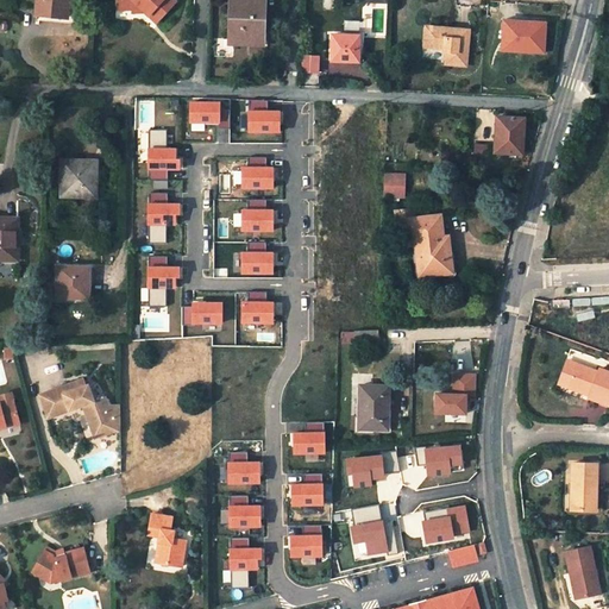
[(67,0),(37,0),(37,12),(52,13),(52,17),(66,18),(67,0)]
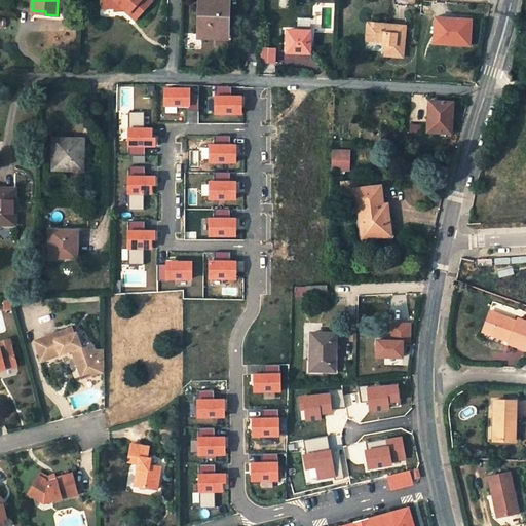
[(101,0),(102,8),(115,8),(121,8),(123,10),(134,20),(151,0),(150,0),(101,0)]
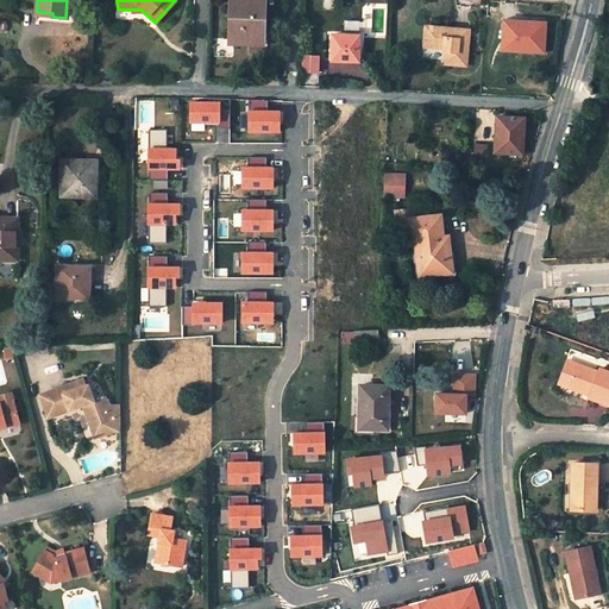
[(262,0),(230,0),(230,41),(262,42),(262,0)]
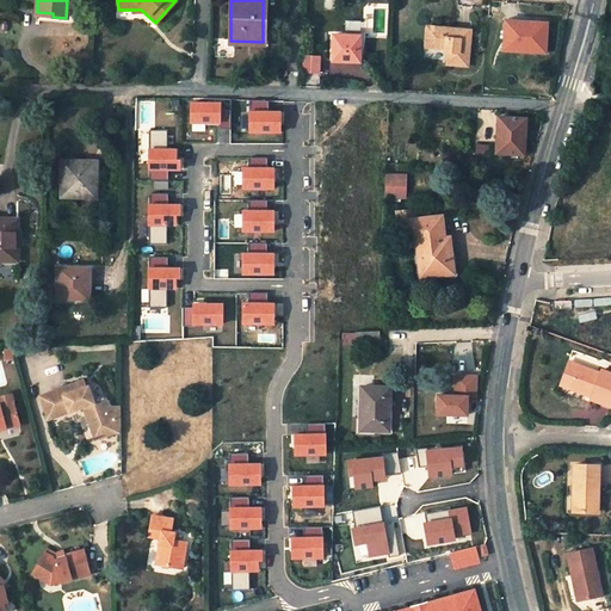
[(548,23),(503,20),(501,53),(547,54),(548,23)]
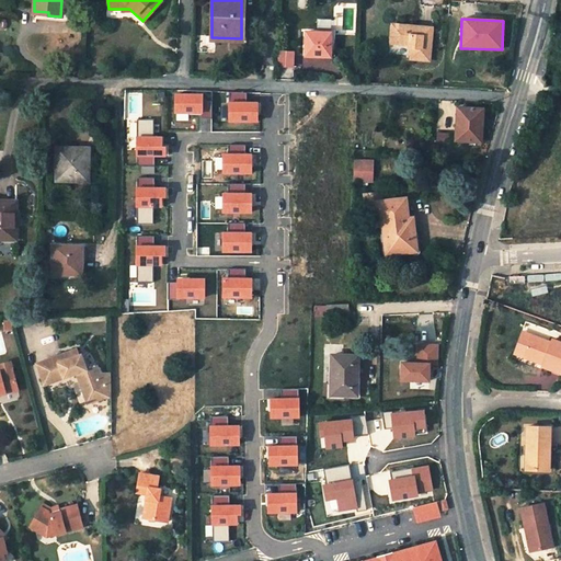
[(430,61),(432,29),(392,25),(391,43),(409,45),(412,48),(411,59),(430,61)]
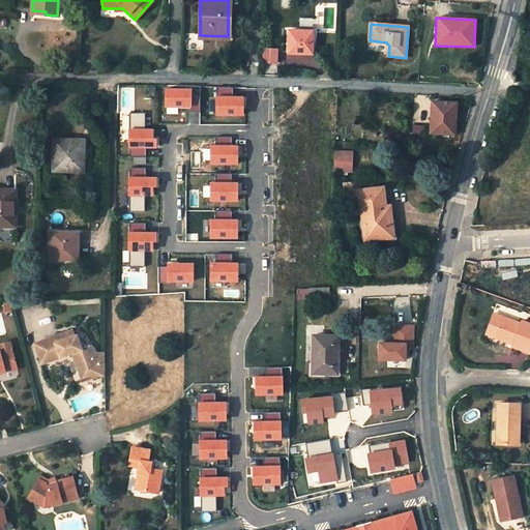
[(311,53),(311,32),(290,31),(289,42),(300,42),(300,53),(311,53)]
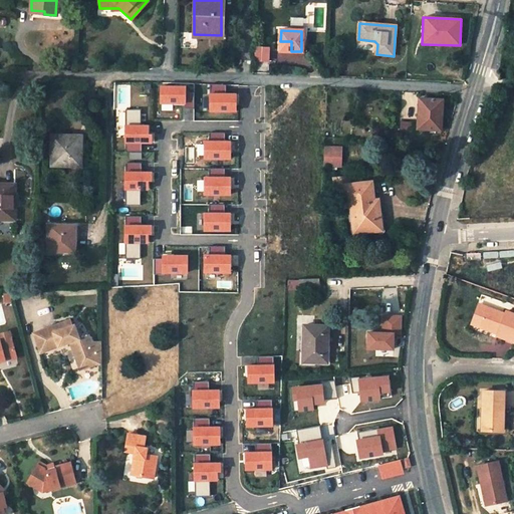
[(280,51),(291,51),(291,41),(280,41),(280,51)]
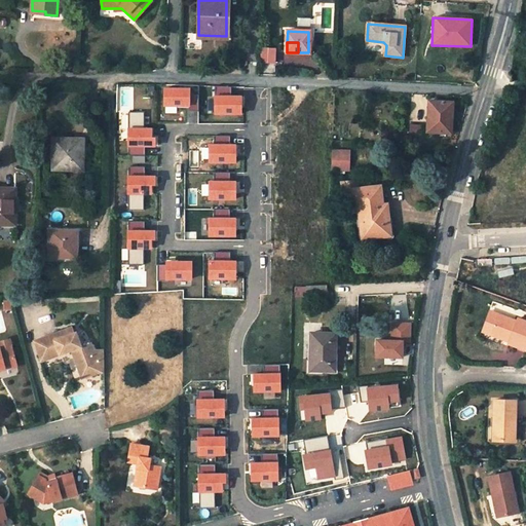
[(275,48),(261,48),(261,65),(274,66),(275,48)]
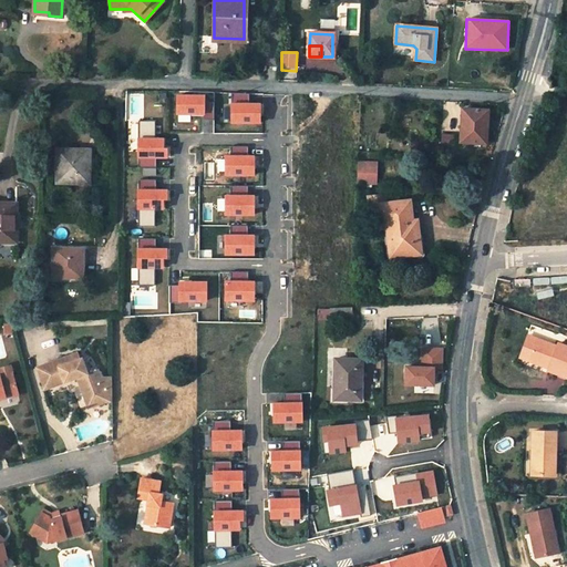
[(206,94),(176,94),(176,115),(206,114),(206,94)]
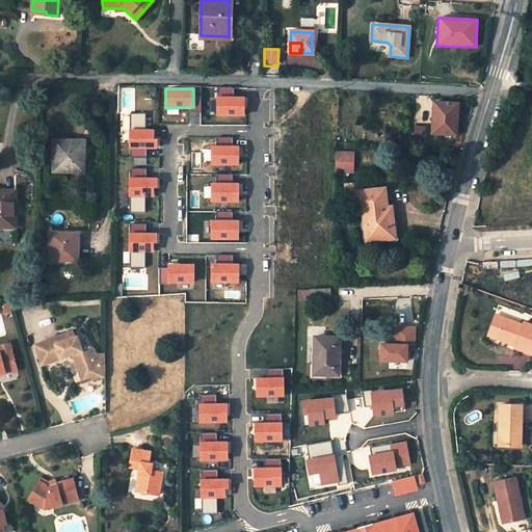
[(245,96),(217,96),(217,115),(245,115),(245,96)]
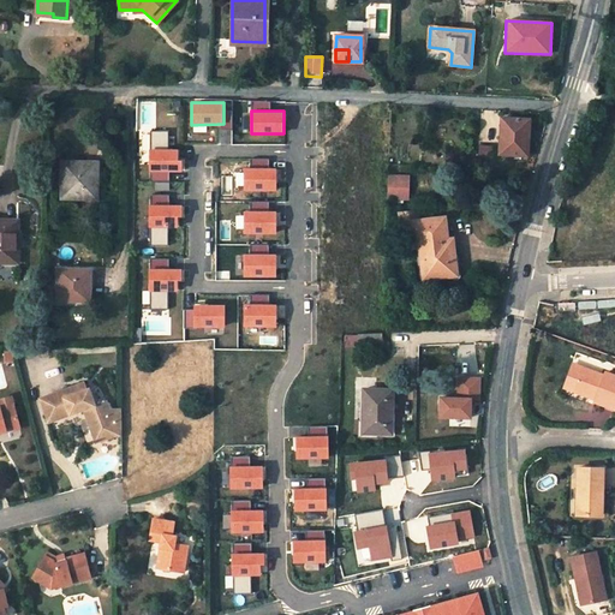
[(529,119),(507,119),(506,137),(501,137),(500,154),(524,155),(525,136),(527,137),(529,119)]
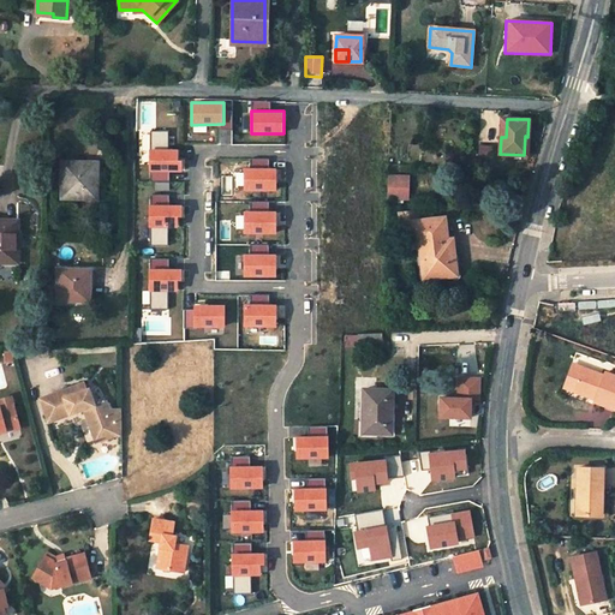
[(151,131),(151,147),(168,147),(168,131),(151,131)]
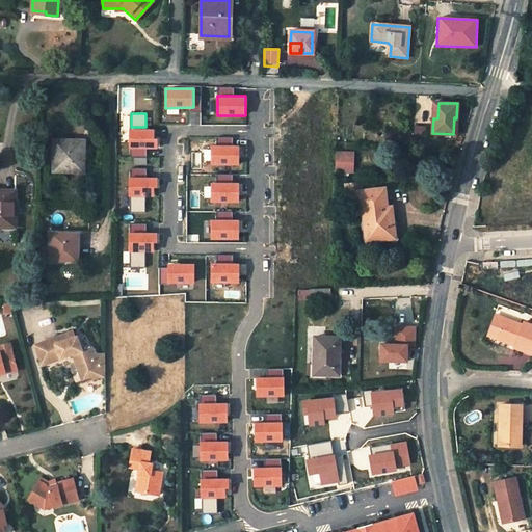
[(130,129),(130,149),(158,149),(157,138),(154,138),(154,129),(130,129)]
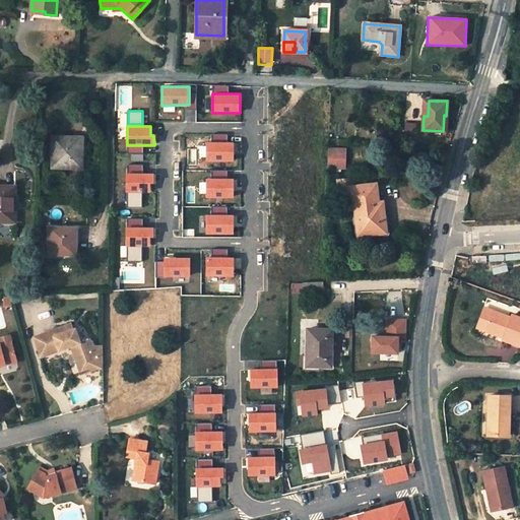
[(82,136),(53,136),(52,168),(81,169),(81,151),(82,136)]
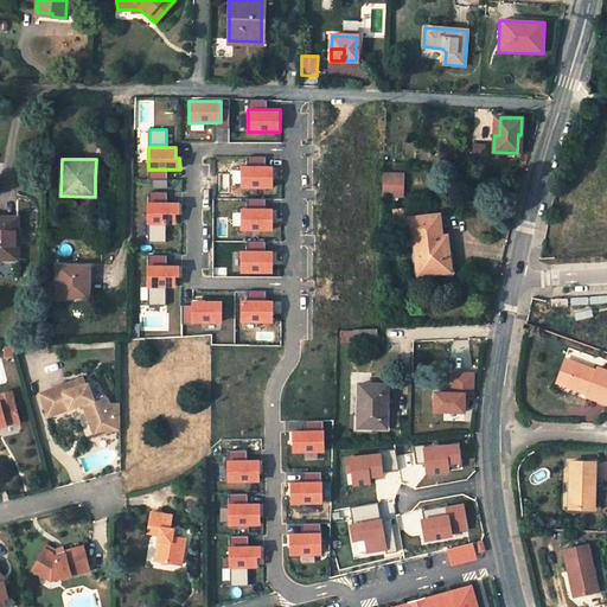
[(273,166),(242,166),(242,189),(273,189),(273,166)]
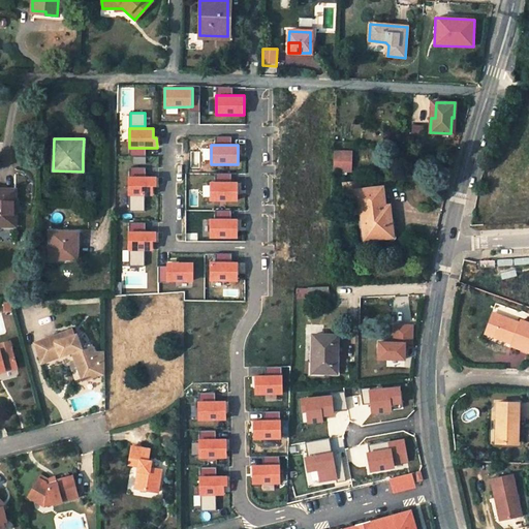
[(336,152),(336,170),(352,170),(353,153),(336,152)]
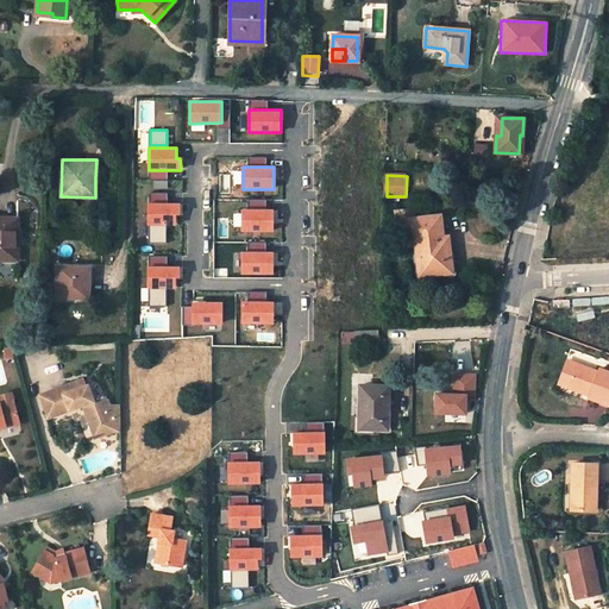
[(181,203),(149,203),(149,226),(176,226),(176,215),(181,215),(181,203)]
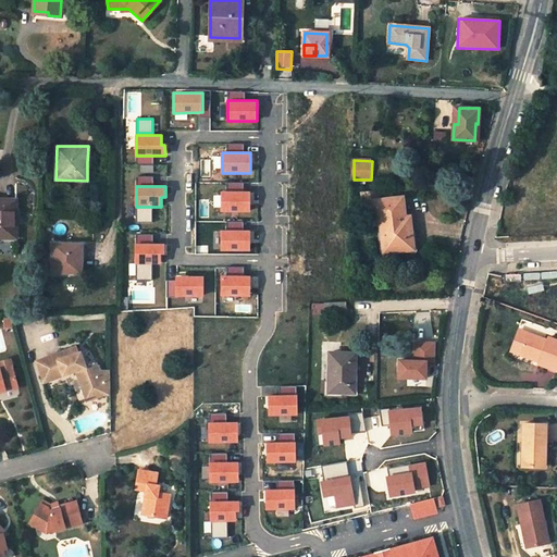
[(380,220),(384,252),(413,249),(408,217),(404,218),(401,197),(380,200),(379,190),(361,193),(362,201),(368,201),(371,221),(380,220)]
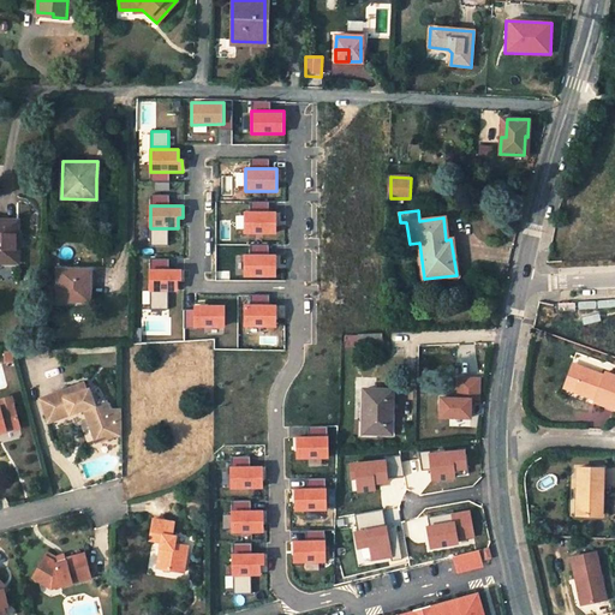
[(276,212),(245,212),(245,234),(276,234),(276,212)]
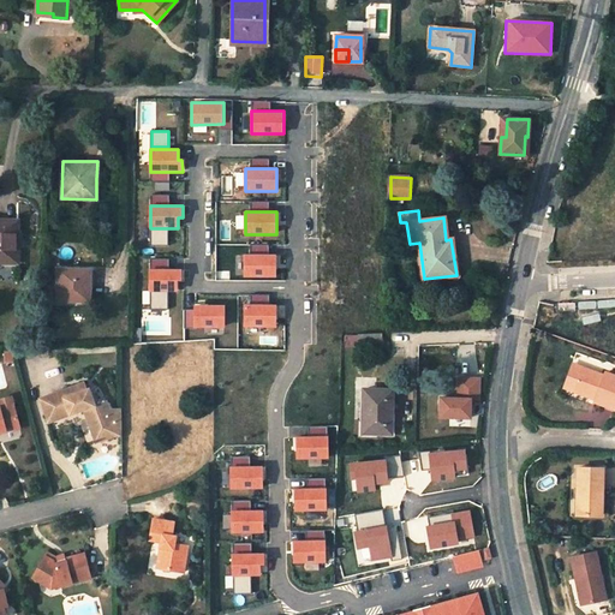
[(17,221),(0,220),(0,262),(12,263),(13,231),(17,231),(17,221)]
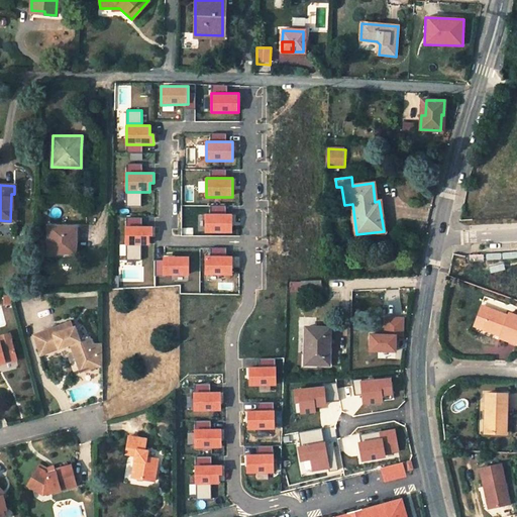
[(232,213),(206,213),(206,232),(232,232),(232,213)]
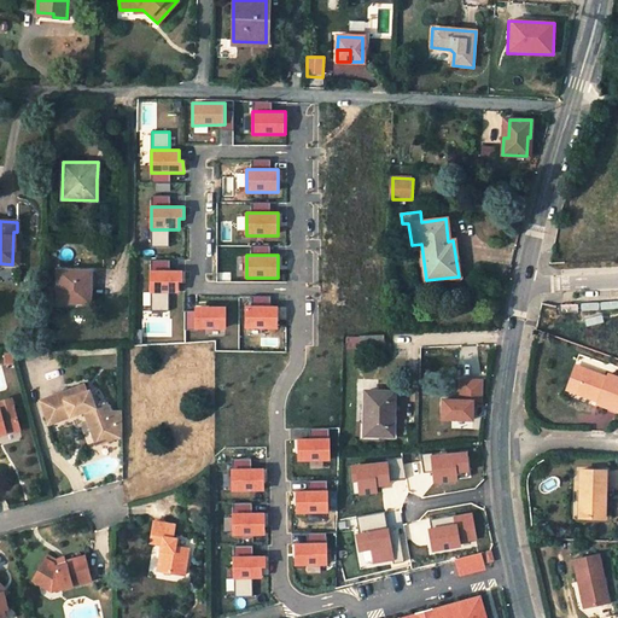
[(184,269),(151,269),(151,292),(179,292),(179,281),(184,281),(184,269)]
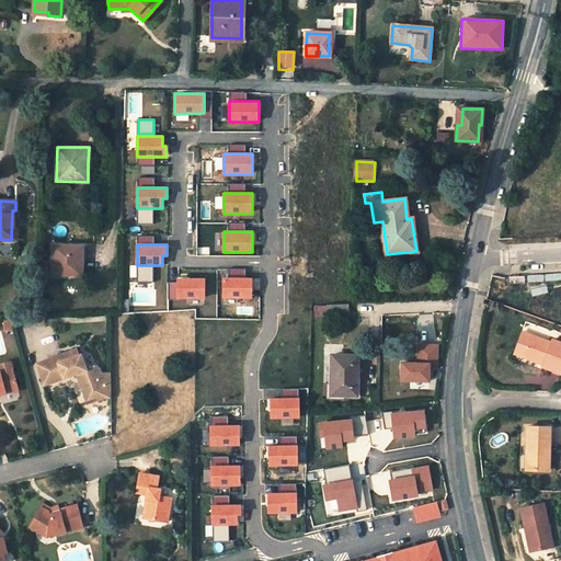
[(82,247),(53,245),(52,274),(79,275),(79,259),(82,259),(82,247)]
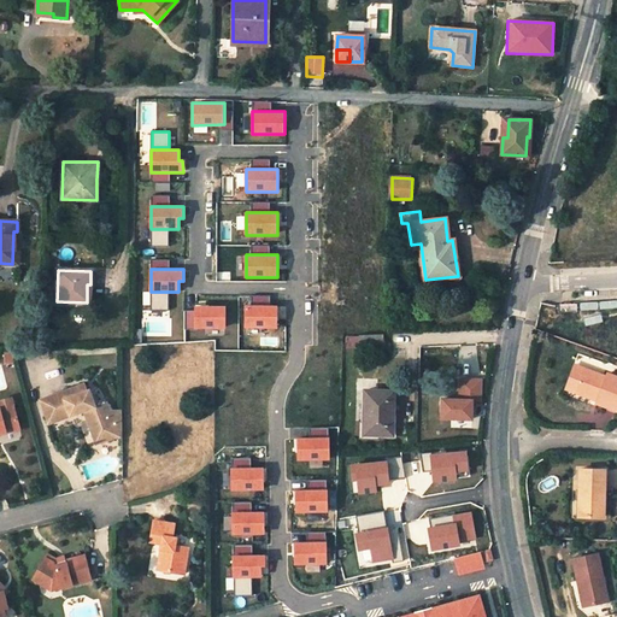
[(225,305),(194,305),(194,328),(225,328),(225,305)]
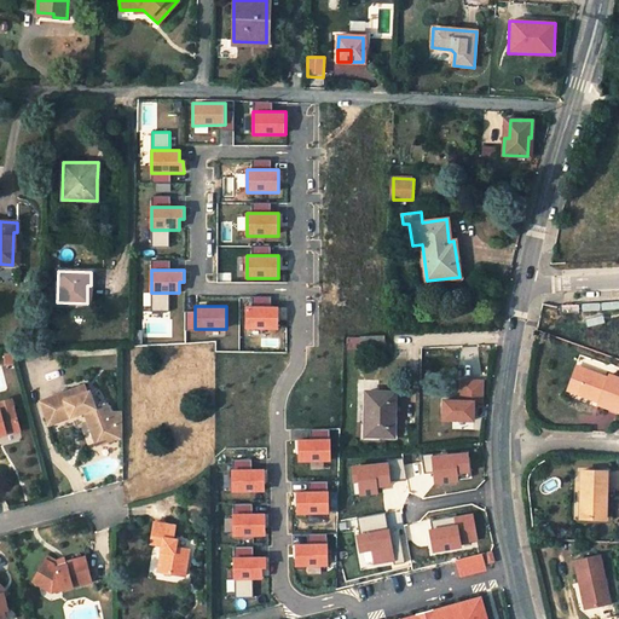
[(279,306),(247,306),(247,329),(279,329),(279,306)]
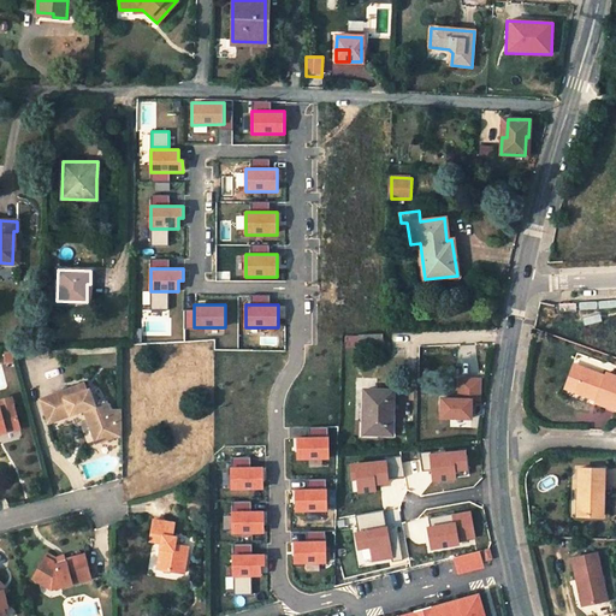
[(605,377),(584,368),(578,385),(599,394),(596,402),(615,409),(615,406),(615,377),(606,373),(605,377)]
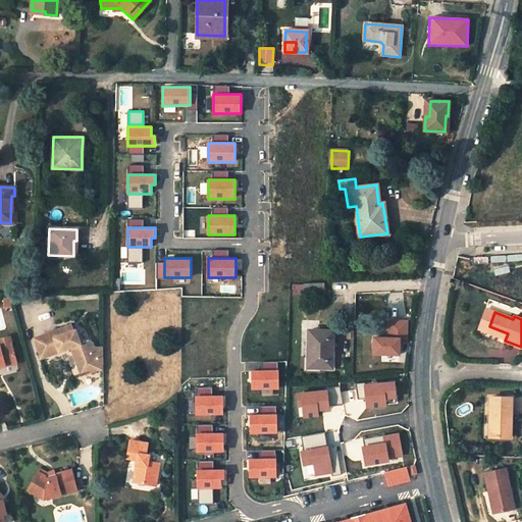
[(408,320),(387,319),(387,336),(371,336),(371,355),(400,356),(400,340),(408,340),(408,320)]
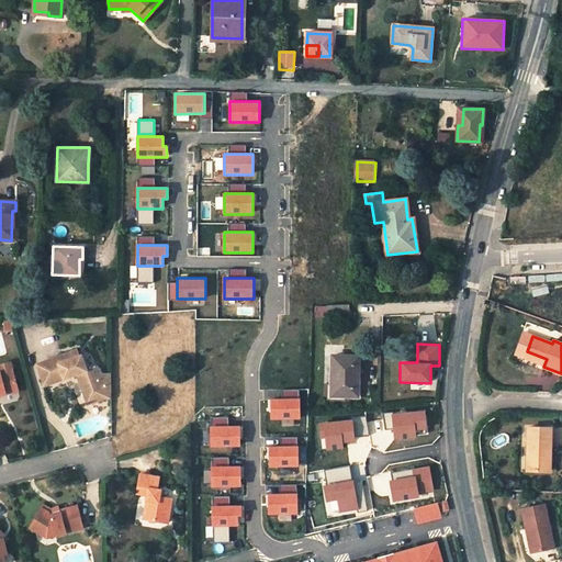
[(77,347),(57,355),(59,360),(79,353),(77,347)]
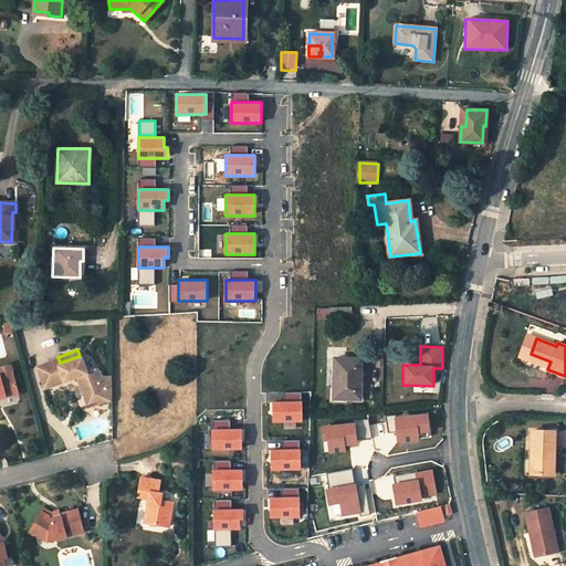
[(528,359),(548,367),(551,362),(531,354),(528,359)]
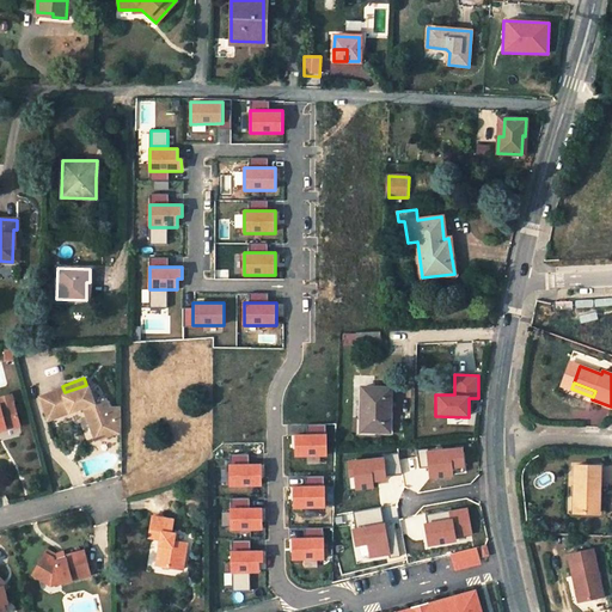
[(49,418),(83,405),(89,408),(98,436),(109,433),(120,433),(118,405),(108,405),(105,396),(93,399),(89,384),(86,385),(65,392),(62,386),(49,391),(41,395),(49,418)]
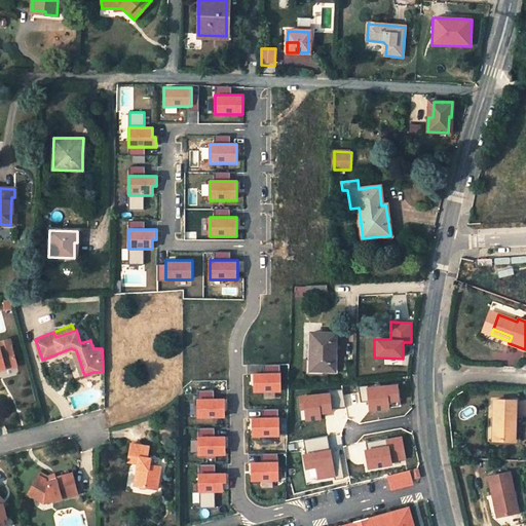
[(335,334),(311,334),(310,359),(310,371),(323,371),(334,371),(335,334)]
